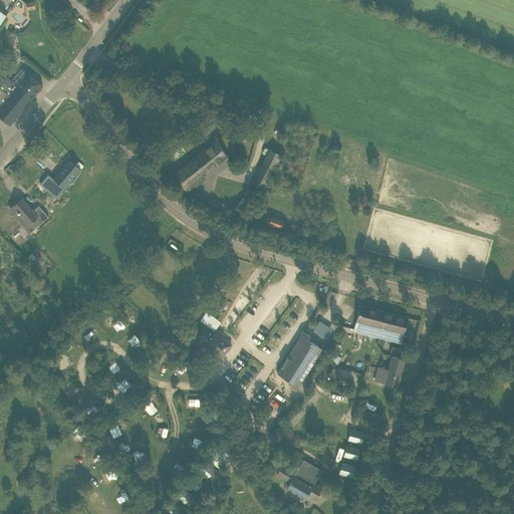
[(33,1),(26,3),(28,10),(35,8),(33,1)]
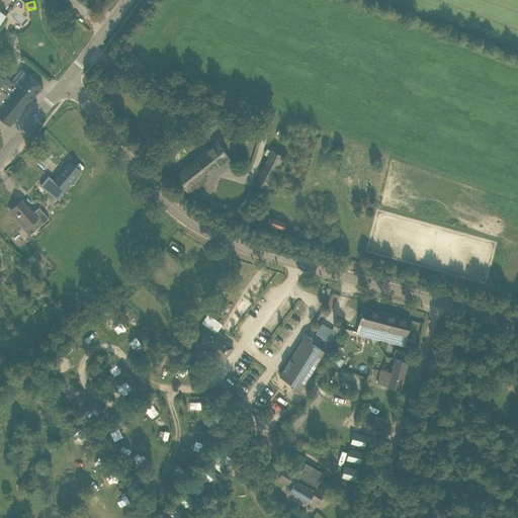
[(0,117),(9,125),(42,86),(27,74),(17,86),(12,82),(4,91),(0,88),(0,85),(4,80),(0,76),(0,22),(5,15),(0,10),(0,117)]
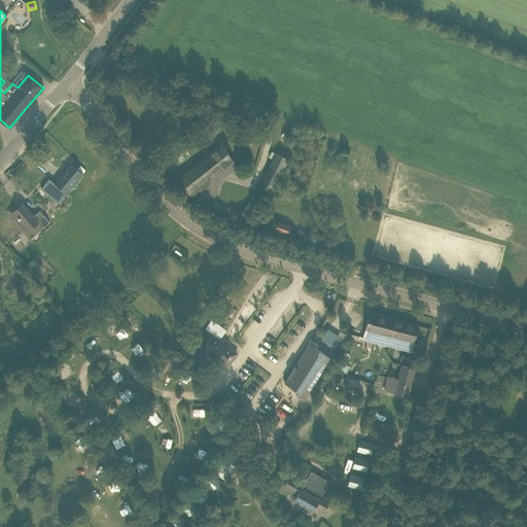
[(178,179),(191,197),(220,174),(222,177),(237,167),(221,145),(178,179)]
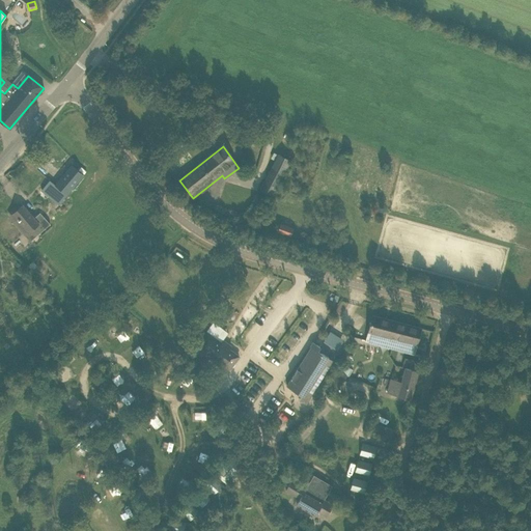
[(278,152),(259,188),(273,195),(290,159),(278,152)]
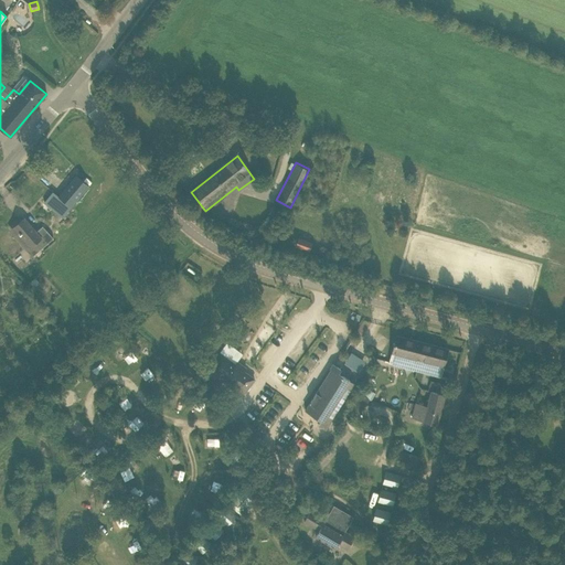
[(44,202),(53,209),(62,217),(92,182),(80,171),(59,196),(53,192),(44,202)]
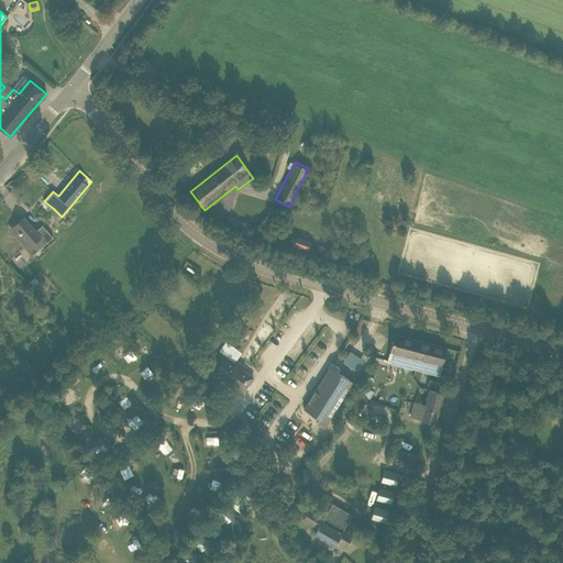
[(261,225),(272,232),(284,211),(273,206),(261,225)]
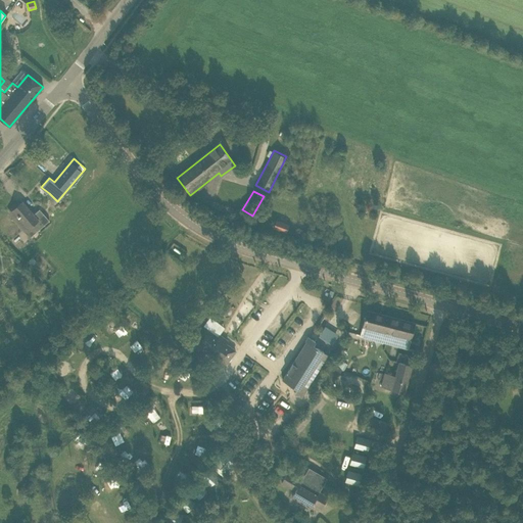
[(25,231),(31,237),(49,221),(42,212),(37,217),(28,206),(27,206),(22,202),(12,210),(28,228),(25,231)]
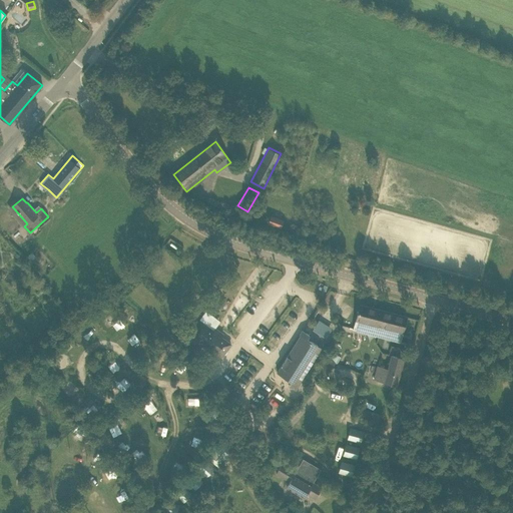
[(268,223),(281,227),(284,220),(271,215),(268,223)]
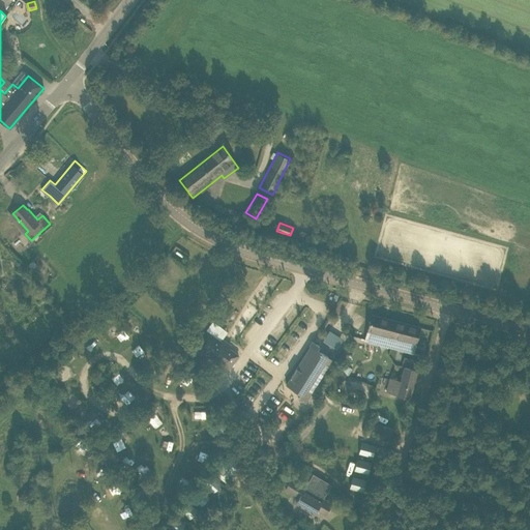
[(367,331),(365,341),(375,343),(377,337),(379,337),(378,344),(412,352),(419,327),(372,315),(367,331)]
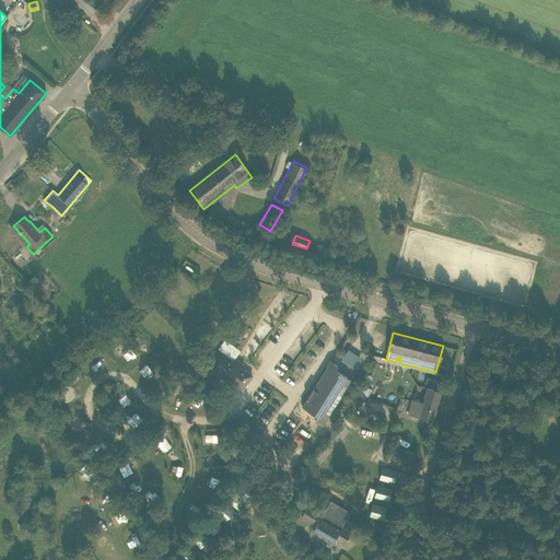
[(218,348),(233,360),(241,350),(225,338),(218,348)]
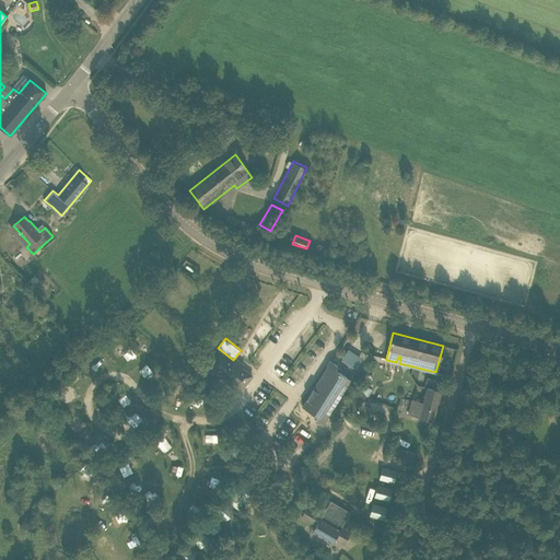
[(217,350),(199,374),(214,386),(220,378),(229,385),(232,382),(242,389),(252,376),(242,369),(244,365),(240,362),(235,359),(233,362),(217,350)]
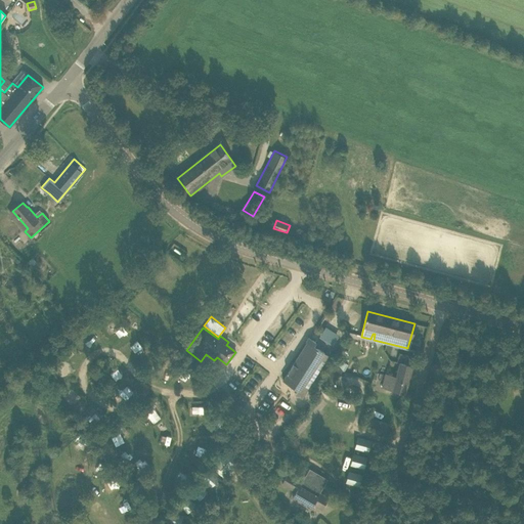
[(294,393),(302,398),(309,387),(307,386),(322,360),(326,362),(330,356),(313,346),(315,342),(308,338),(281,380),(297,389),(294,393)]
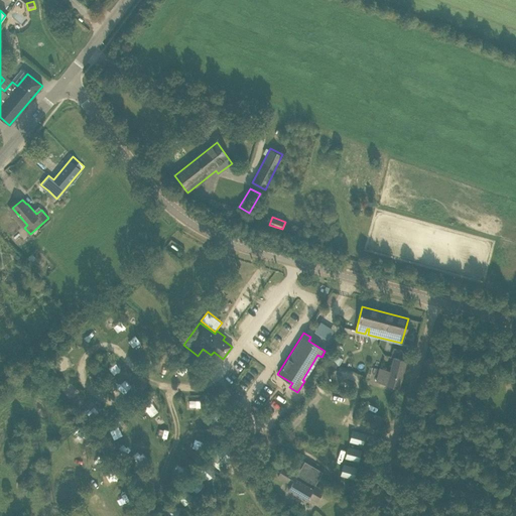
[(325,371),(330,373),(335,363),(338,365),(342,358),(333,354),(325,371)]
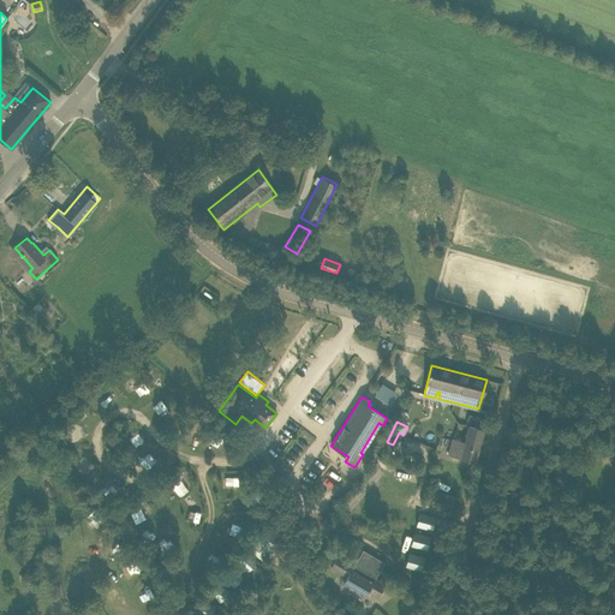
[(447,454),(475,463),(476,463),(484,429),(469,425),(464,441),(452,437),(447,454)]
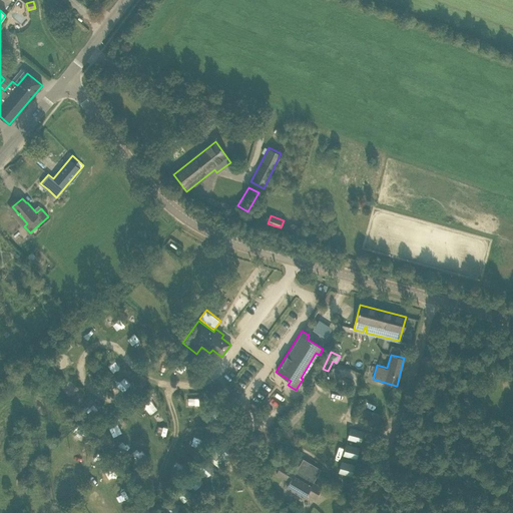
[(347,439),(359,442),(362,431),(350,428),(347,439)]
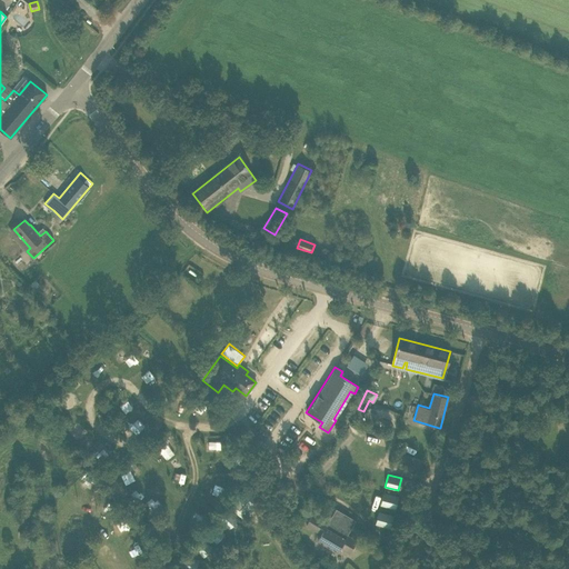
[(248,485),(229,506),(245,520),(263,499),(248,485)]
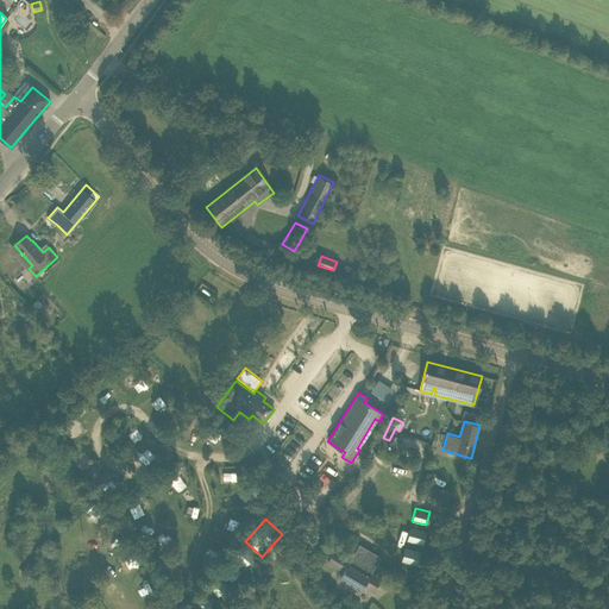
[(407,540),(421,544),(424,532),(410,528),(407,540)]
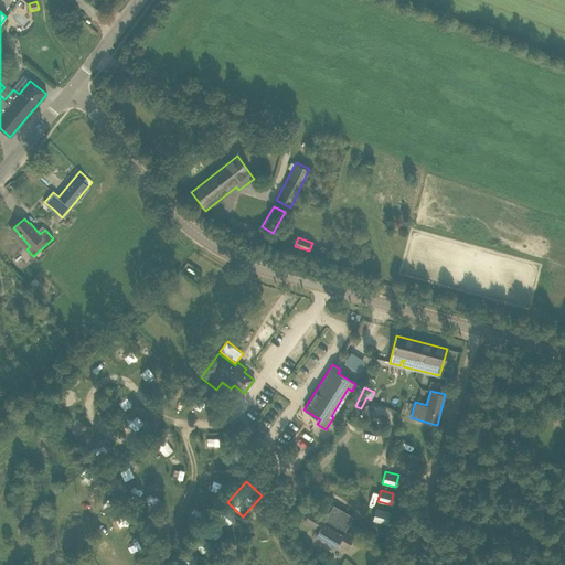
[(310,510),(304,522),(318,530),(315,536),(336,547),(338,544),(347,550),(354,535),(345,530),(353,516),(333,505),(326,519),(310,510)]
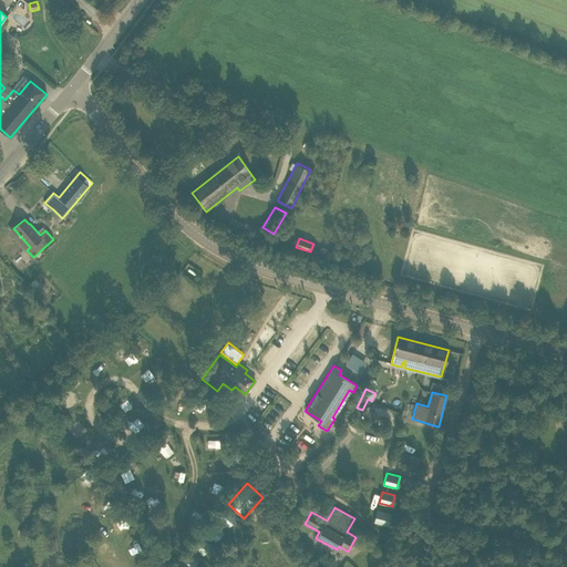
[(217,517),(227,526),(235,517),(225,508),(217,517)]
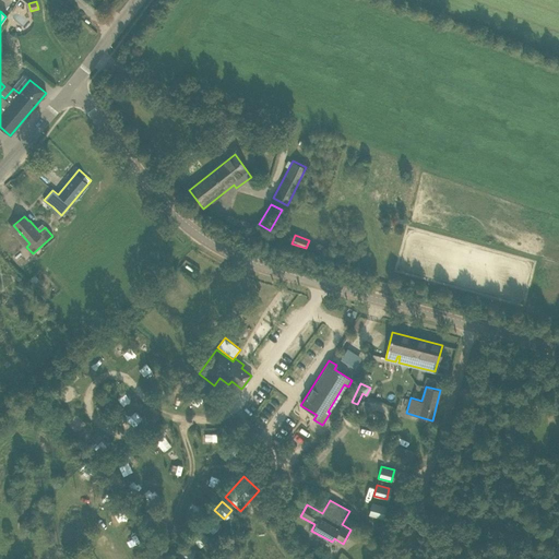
[(368,515),(381,519),(384,507),(371,503),(368,515)]
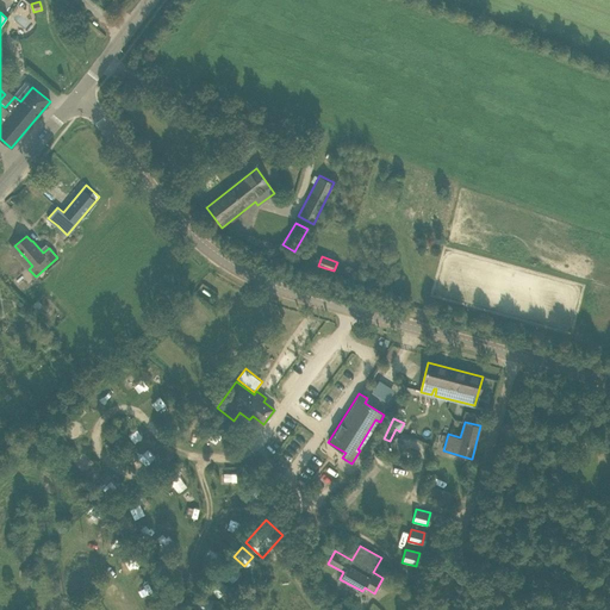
[(219,571),(230,580),(240,571),(229,561),(219,571)]
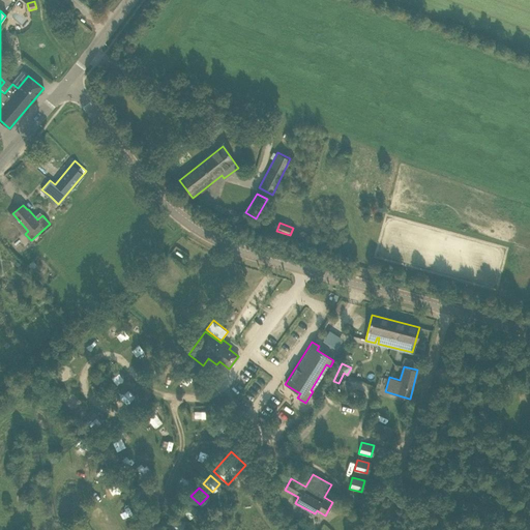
[(179,509),(188,518),(196,509),(186,501),(179,509)]
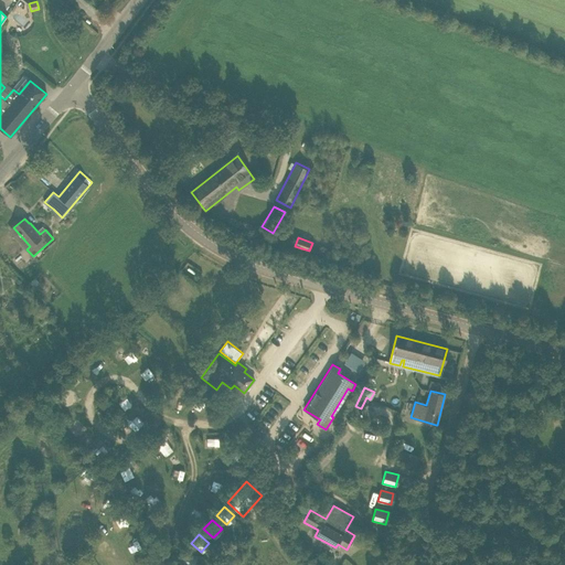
[(178,562),(183,564),(191,564),(195,557),(183,551),(178,562)]
